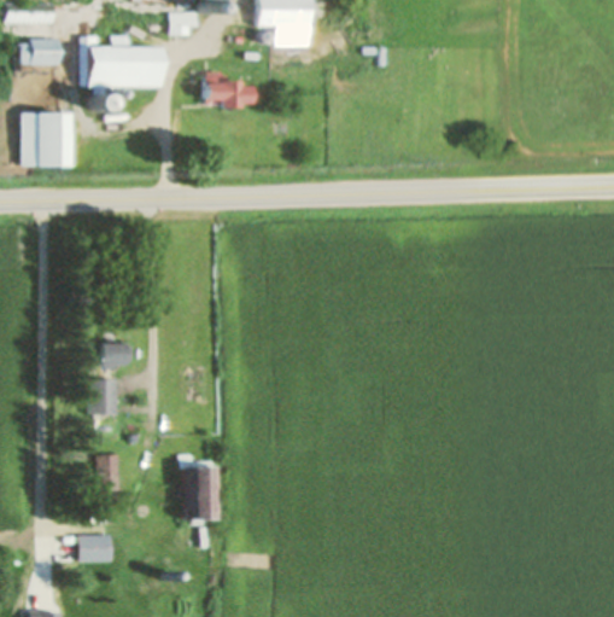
[(305,0),(305,48),(272,47),(272,28),(256,28),(256,0),(305,0)]
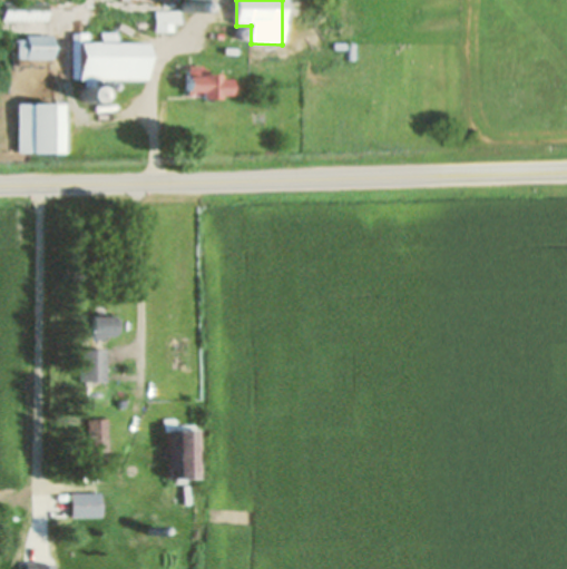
[(51,5),(51,22),(7,21),(7,3),(51,5)]
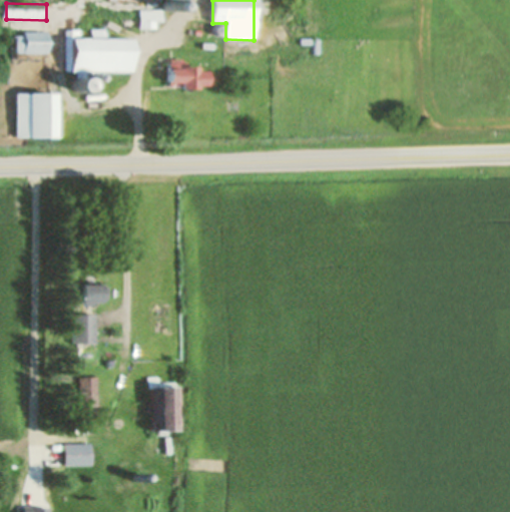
[(131,40),(130,73),(88,72),(87,81),(77,81),(77,71),(72,71),(73,41),(67,41),(67,31),(80,31),(80,39),(91,39),(91,30),(106,30),(106,39),(131,40)]
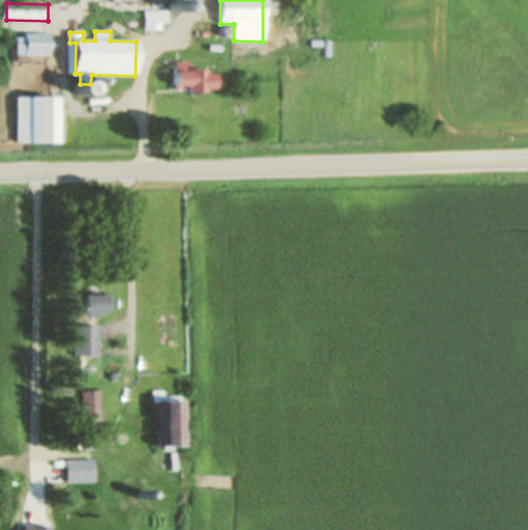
[(50,33),(49,55),(17,55),(17,37),(26,37),(26,33),(50,33)]
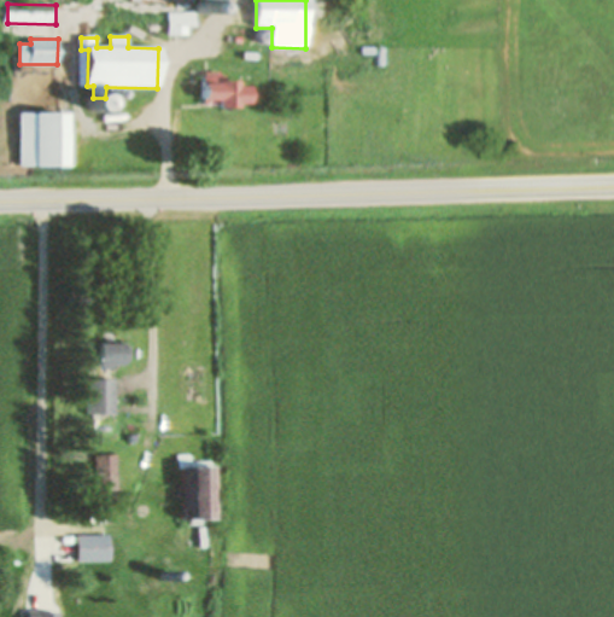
[(204,108),(217,108),(217,110),(237,110),(237,104),(247,105),(247,88),(237,88),(237,82),(220,82),(220,77),(204,77),(204,108)]
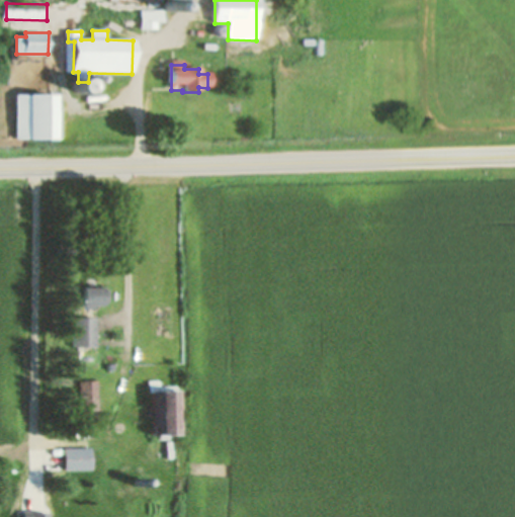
[(56,94),(56,140),(16,140),(16,94),(56,94)]
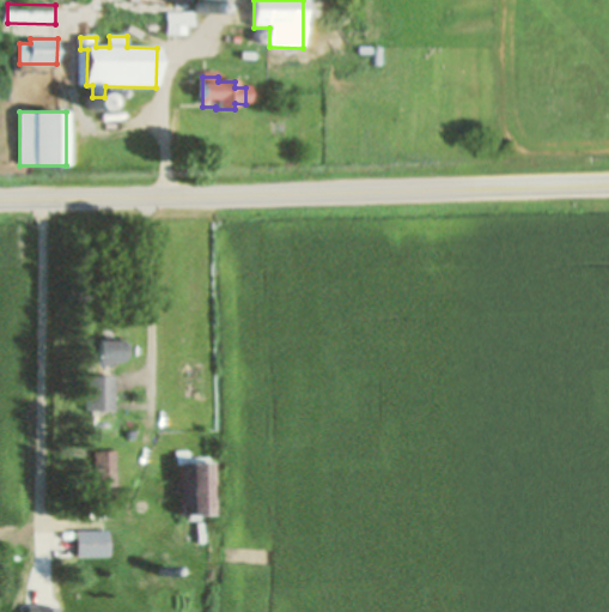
[(131,335),(114,335),(114,341),(89,341),(89,363),(122,363),(122,358),(131,358),(131,335)]
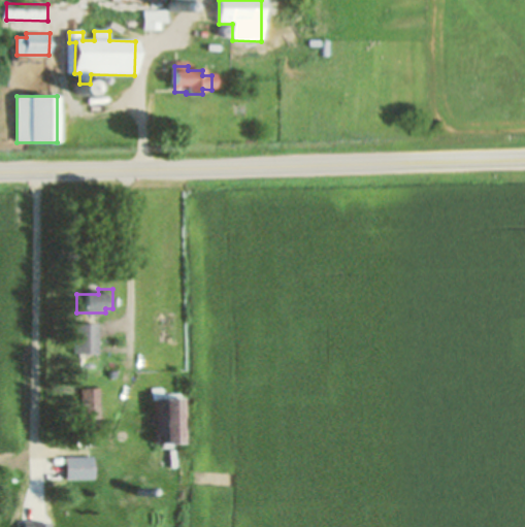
[(99,324),(99,355),(75,355),(75,324),(99,324)]
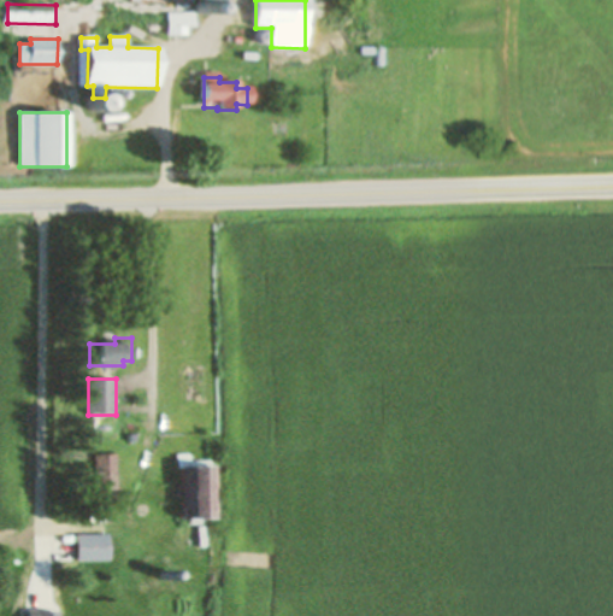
[(180,467),(181,521),(213,521),(213,467),(180,467)]
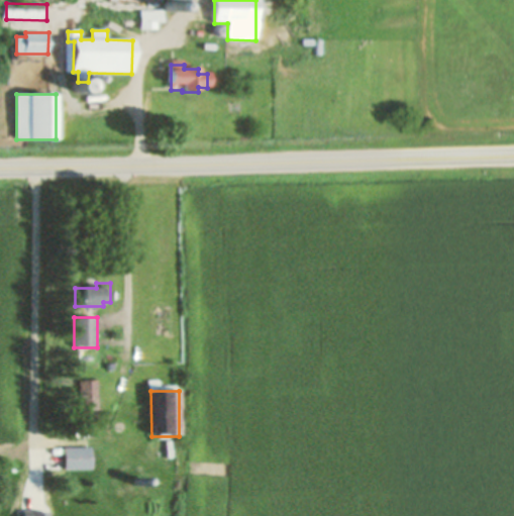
[(93,447),(94,471),(67,472),(66,448),(93,447)]
